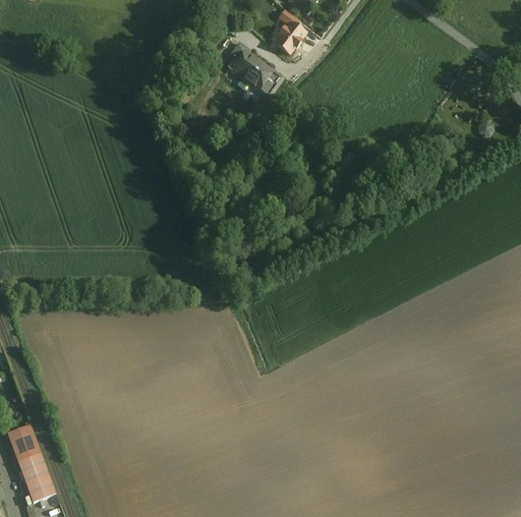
[(289,0),(307,13),(316,0),(289,0)]
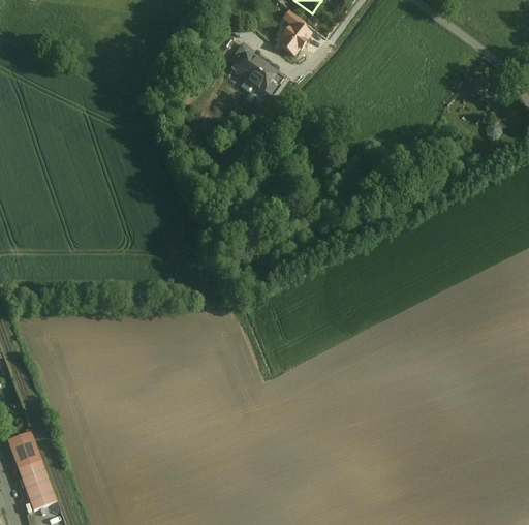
[(298,23),(301,26),(305,21),(290,9),(284,17),(296,26),(298,23)]
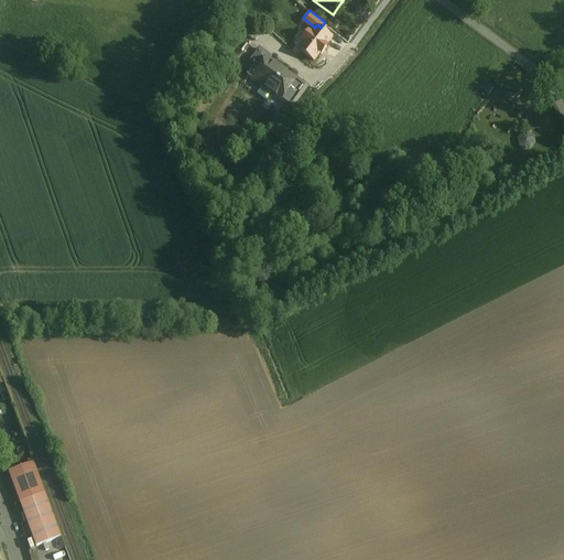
[(326,43),(332,35),(321,28),(317,24),(315,28),(312,32),(308,29),(302,38),(305,40),(300,47),(314,58),(320,52),(322,53),(328,44),(326,43)]
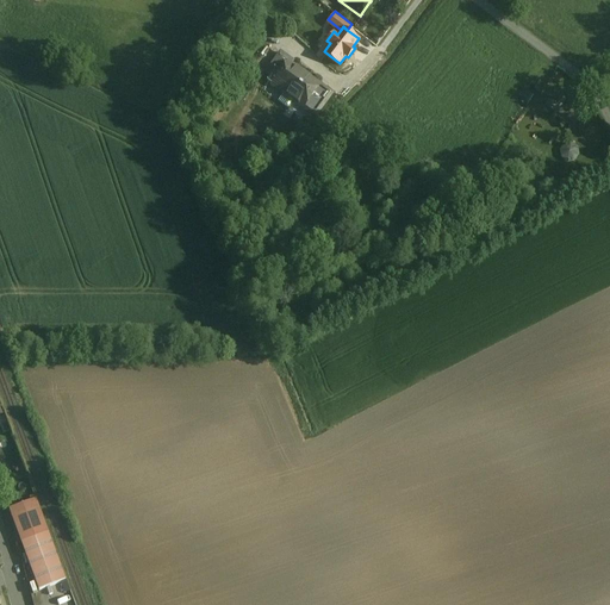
[(293,60),(280,49),(271,62),(275,66),(284,72),(291,61),(291,62),(293,60)]
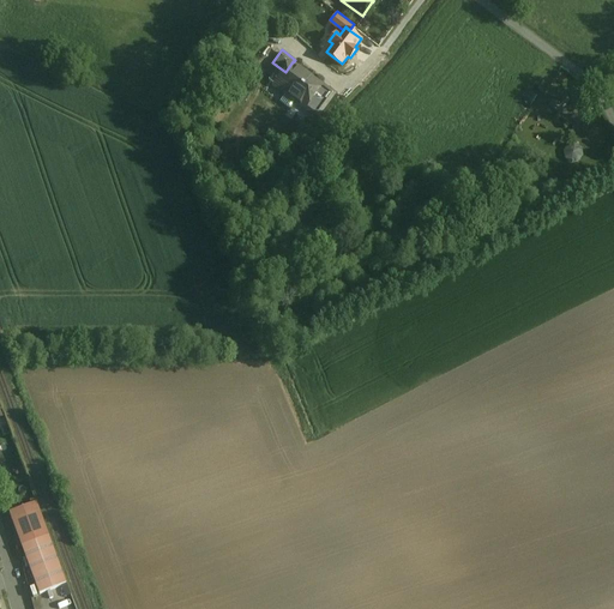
[(293,62),(293,61),(286,72),(277,66),(268,79),(286,91),(294,98),(314,113),(331,90),(293,62)]
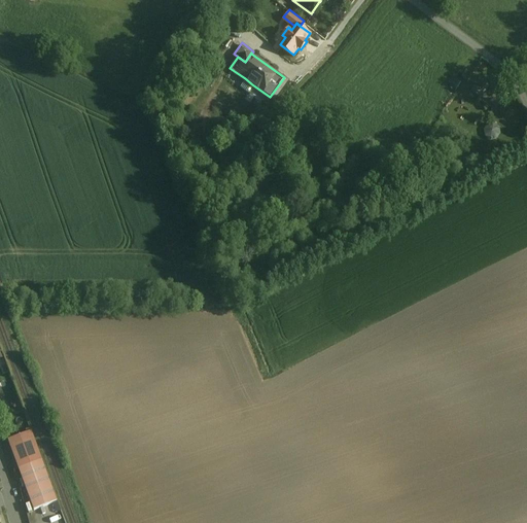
[(252,84),(245,78),(240,84),(248,91),(252,84)]
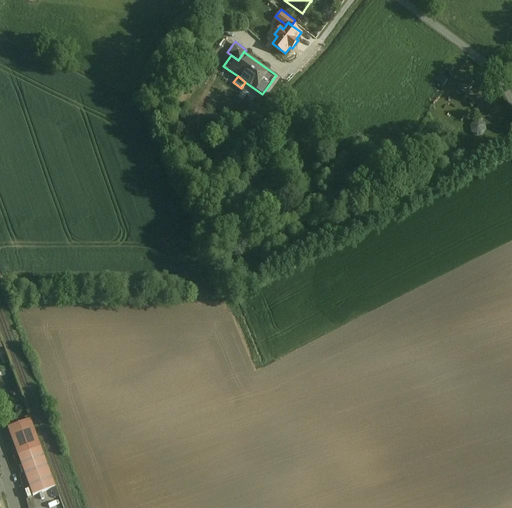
[(482,115),(469,120),(473,132),(487,127),(482,115)]
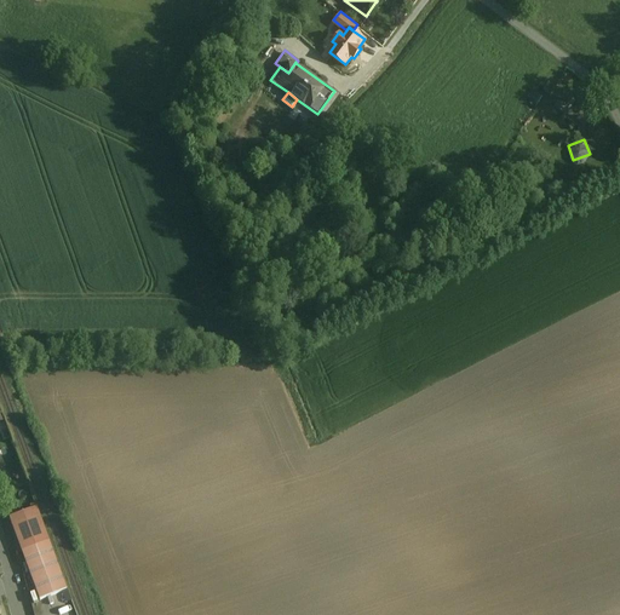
[(36,505),(9,515),(22,549),(49,538),(36,505)]
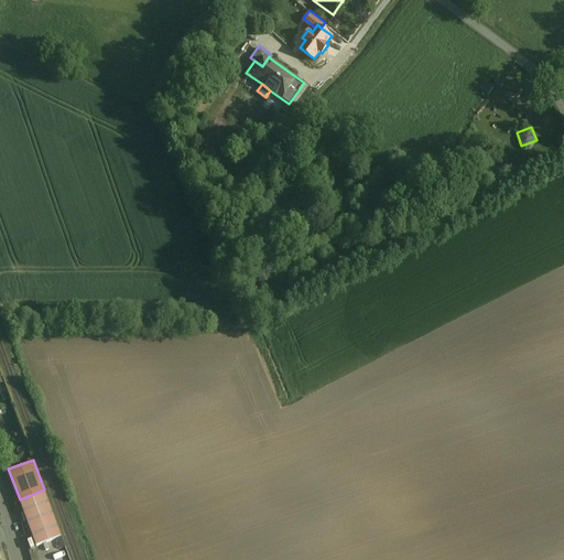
[(44,490),(20,499),(35,544),(61,535),(44,490)]
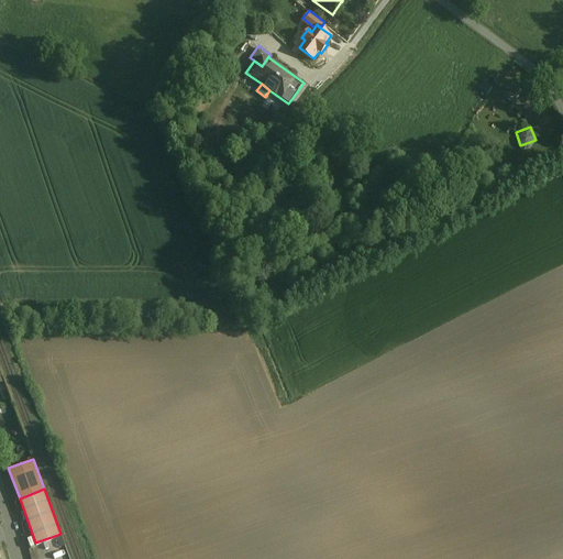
All buildings are outlined.
